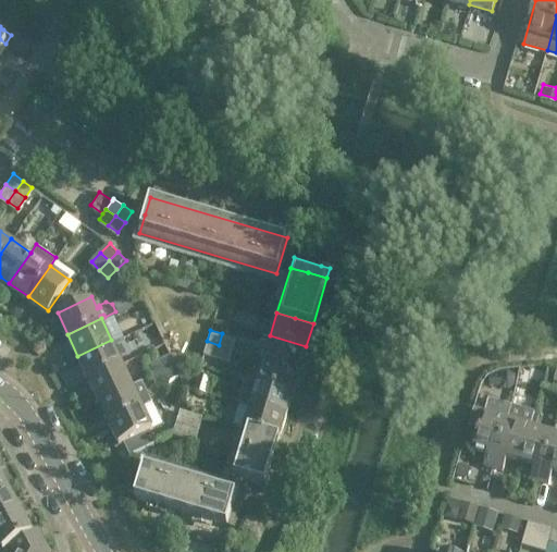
[(234,338),(222,333),(219,345),(231,348),(234,338)]
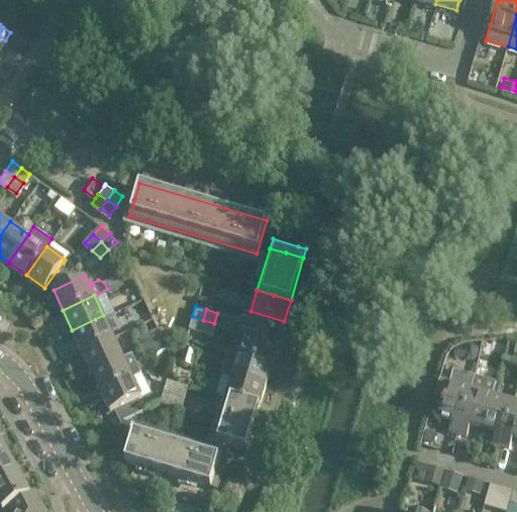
[(250,311),(244,332),(278,342),(284,321),(250,311)]
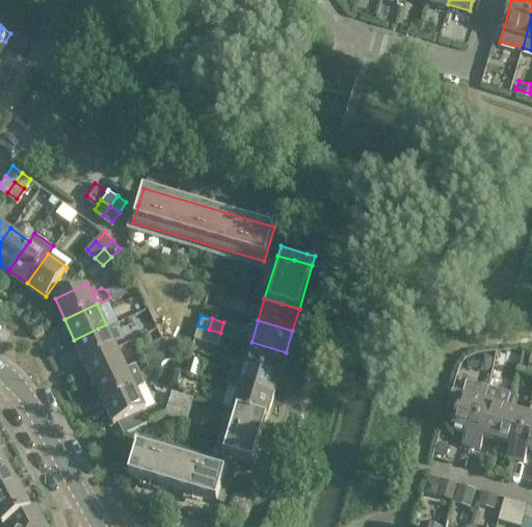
[(74,340),(84,360),(116,345),(106,324),(74,340)]
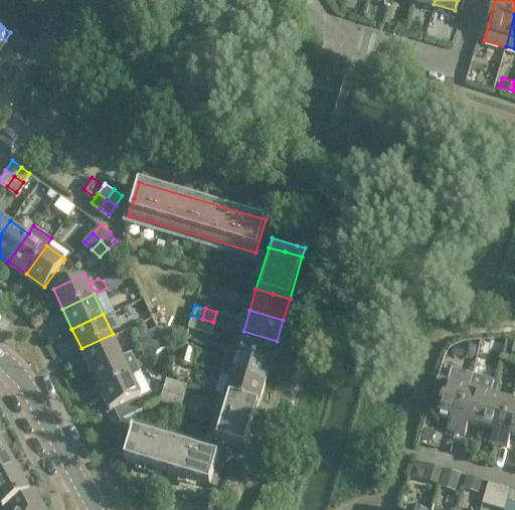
[(202,319),(191,315),(188,325),(199,329),(202,319)]
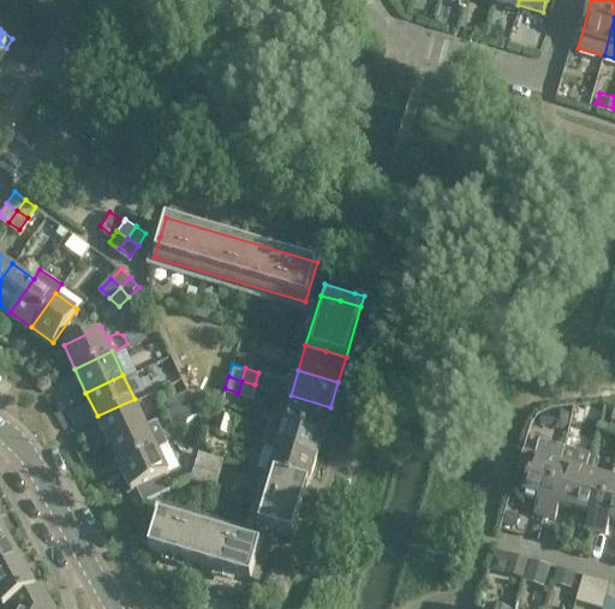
[(255,384),(242,381),(238,393),(251,396),(255,384)]
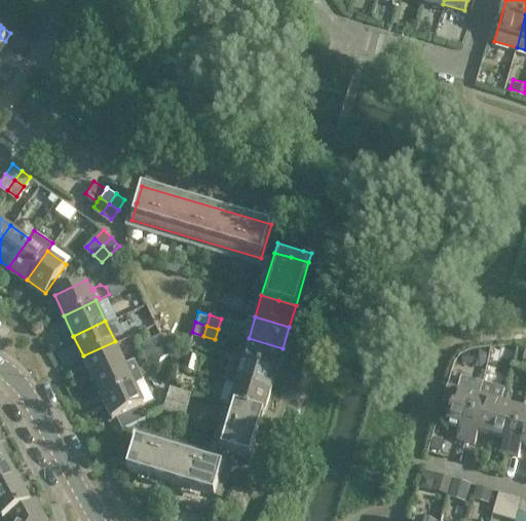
[(154,347),(165,341),(160,332),(149,337),(154,347)]
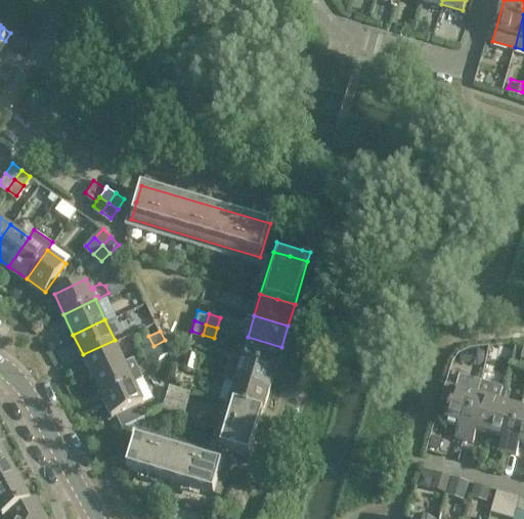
[(137,341),(142,351),(154,346),(148,336),(137,341)]
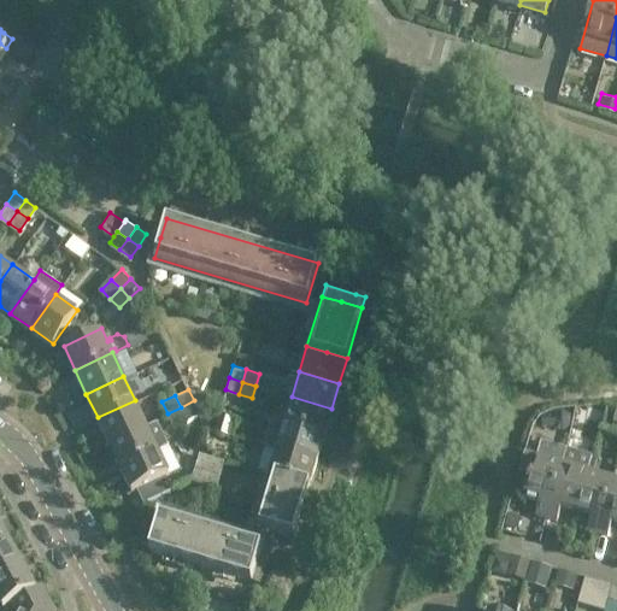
[(292,397),(285,422),(324,434),(331,409),(292,397)]
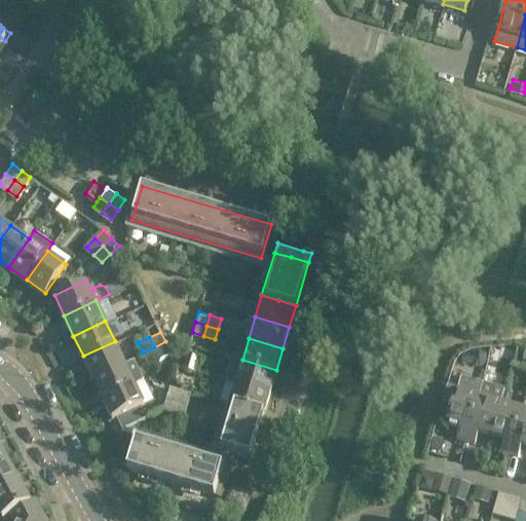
[(92,376),(124,361),(115,341),(83,356),(92,376)]
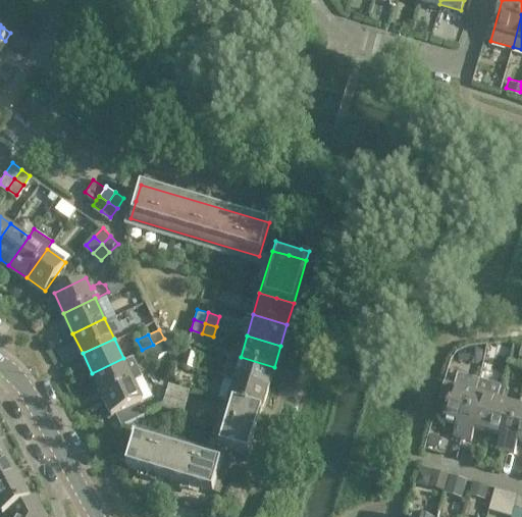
[(164,339),(153,345),(157,354),(168,349),(164,339)]
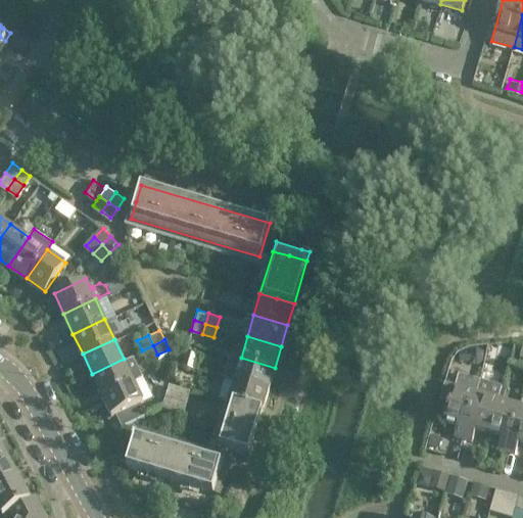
[(153,345),(142,350),(146,360),(157,355),(153,345)]
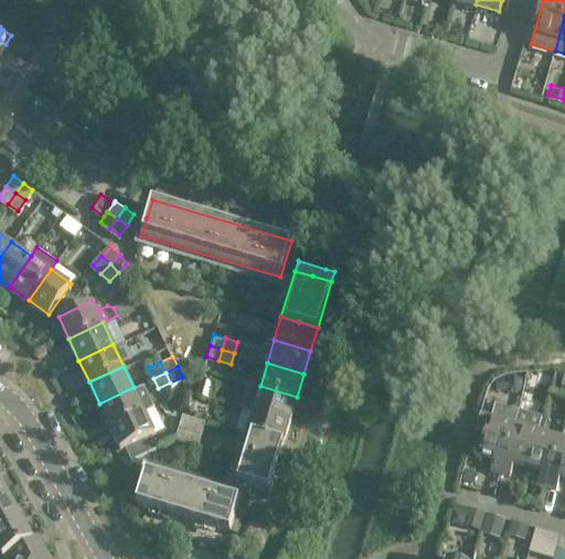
[(297,397),(260,386),(247,382),(241,405),(243,406),(253,409),(289,420),(297,397)]
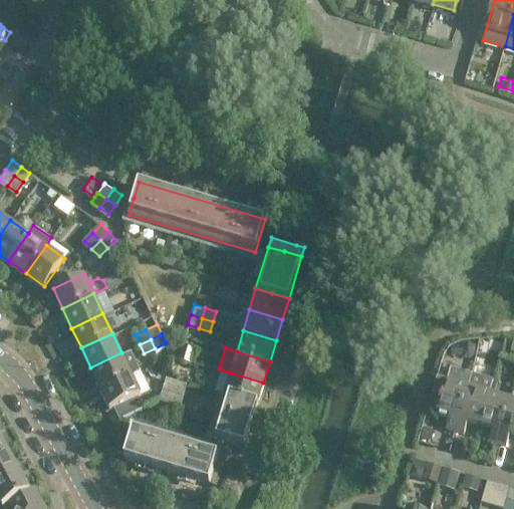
[(99,388),(132,372),(121,352),(90,367),(99,388)]
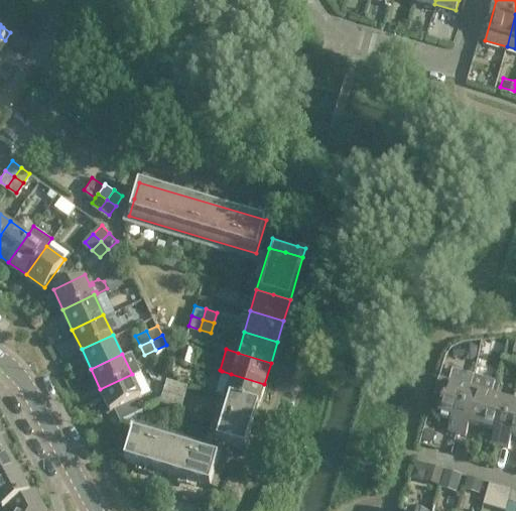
[(448,377),(438,374),(434,391),(443,394),(438,411),(452,414),(447,427),(457,430),(473,373),(452,366),(448,377)]
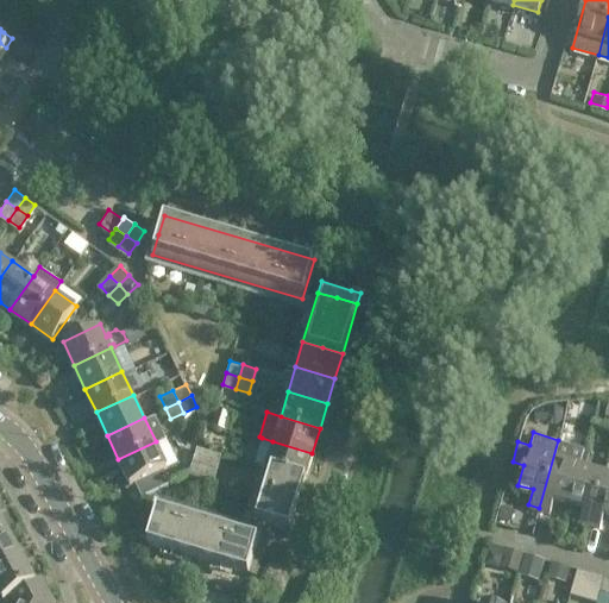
[(262,438),(253,463),(265,466),(305,478),(312,453),(272,441),(262,438)]
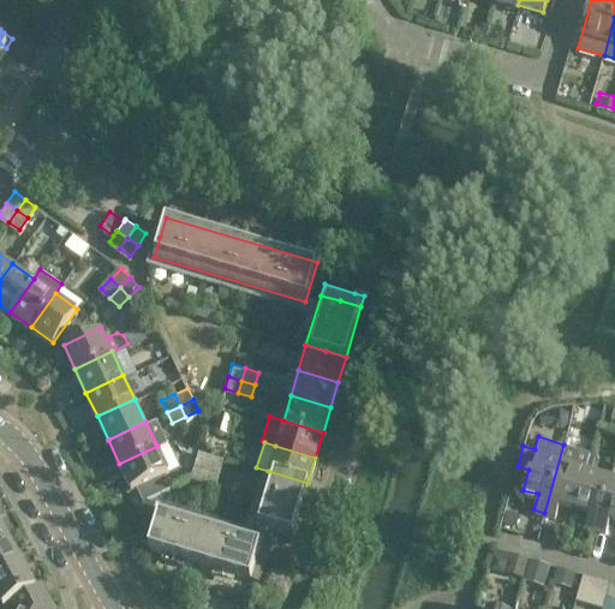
[(590,452),(563,445),(544,513),(554,515),(559,500),(573,505),(585,464),(590,452)]
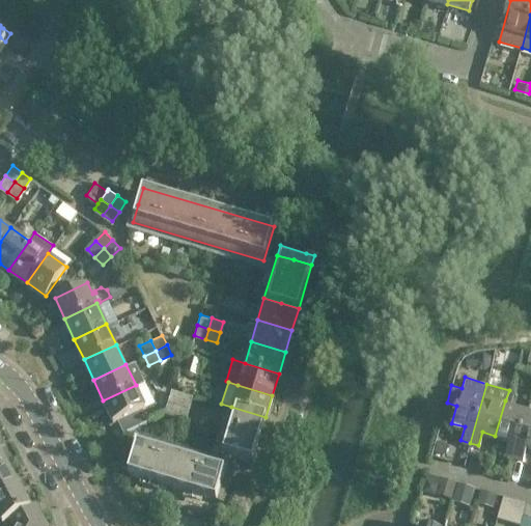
[(136,385),(103,400),(113,421),(118,418),(123,431),(147,419),(142,407),(145,406),(136,385)]
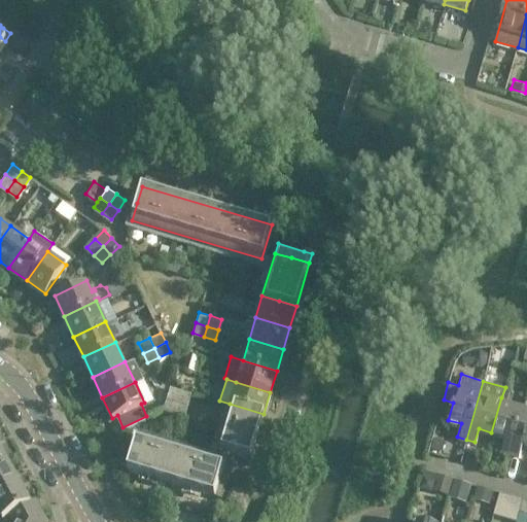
[(169,397),(179,402),(183,389),(172,386),(169,397)]
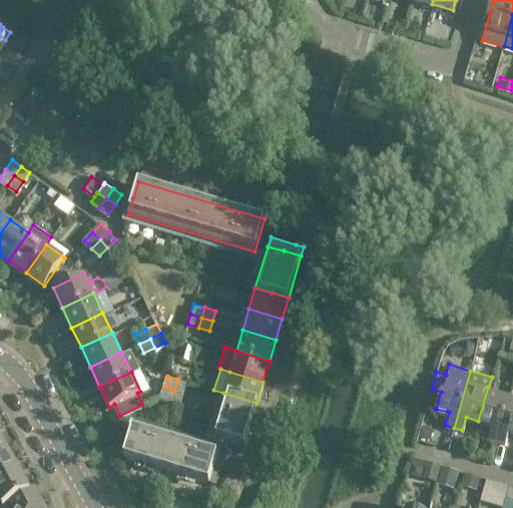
[(178,379),(174,391),(185,394),(188,382),(178,379)]
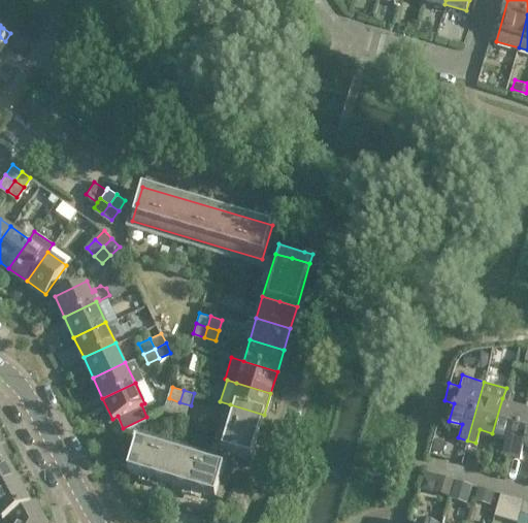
[(166,411),(176,414),(179,402),(169,398),(166,411)]
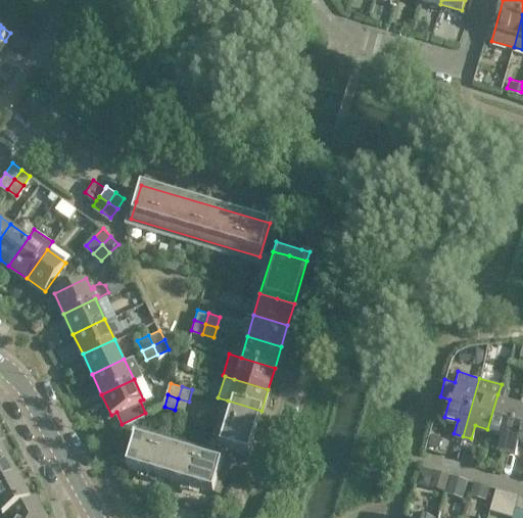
[(487,429),(501,433),(496,445),(506,449),(520,402),(497,394),(487,429)]
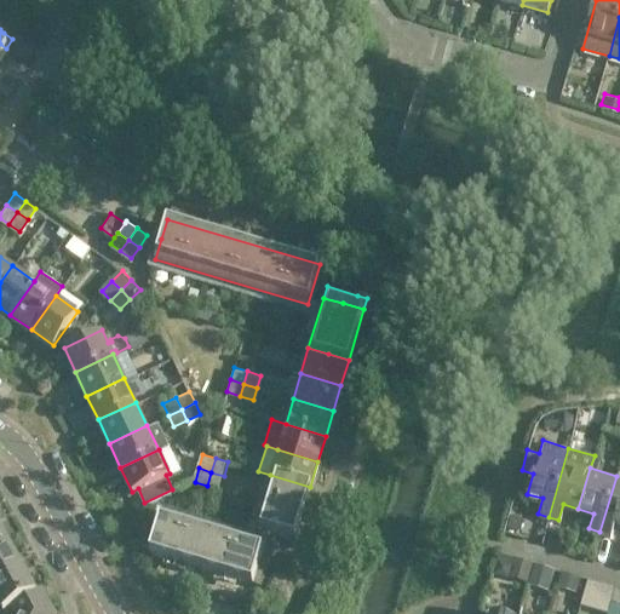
[(211,472),(207,486),(219,489),(224,476),(211,472)]
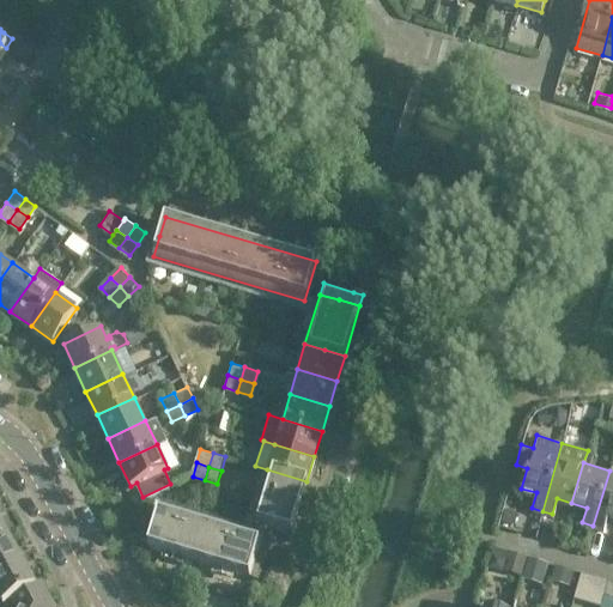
[(253,519),(272,524),(292,530),(307,481),(267,469),(253,519)]
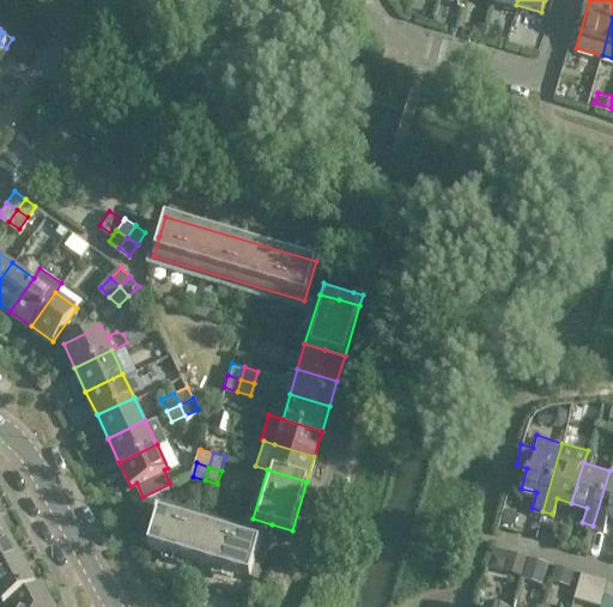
[(593,526),(604,528),(607,514),(612,515),(612,471),(610,471),(593,526)]
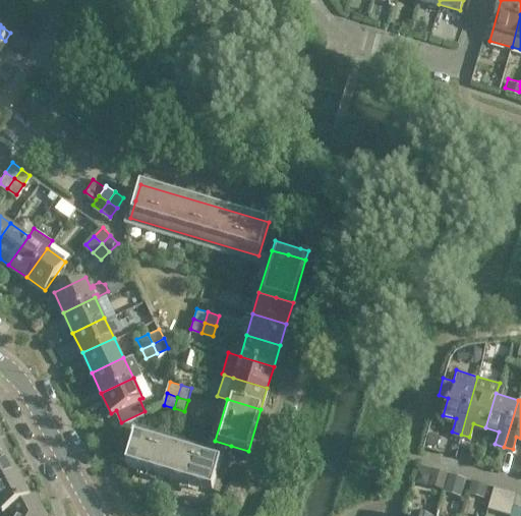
[(125,463),(189,481),(211,489),(220,454),(135,430),(125,463)]
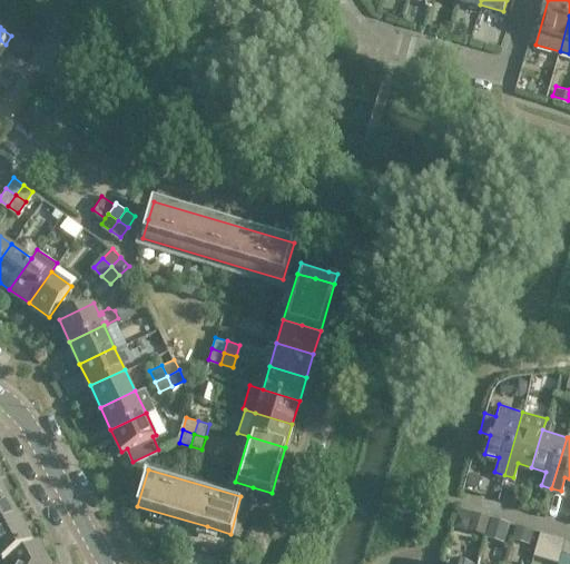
[(0,495),(0,525),(19,515),(6,492),(0,495)]
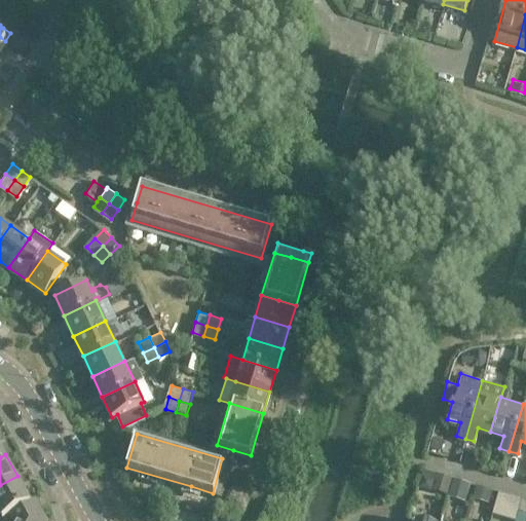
[(222,495),(227,479),(232,461),(222,458),(213,493),(222,495)]
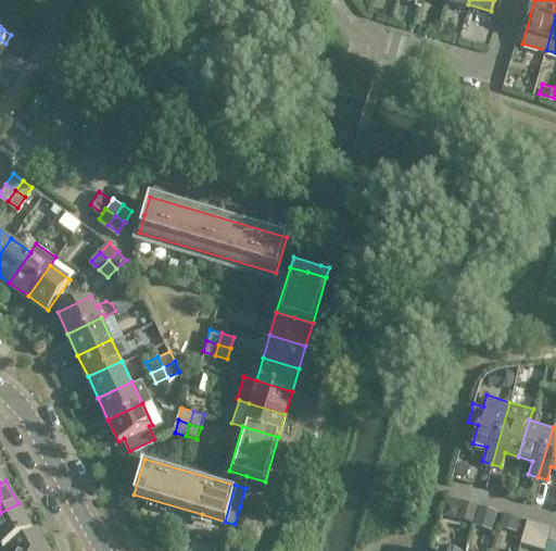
[(460,498),(456,514),(472,520),(477,503),(460,498)]
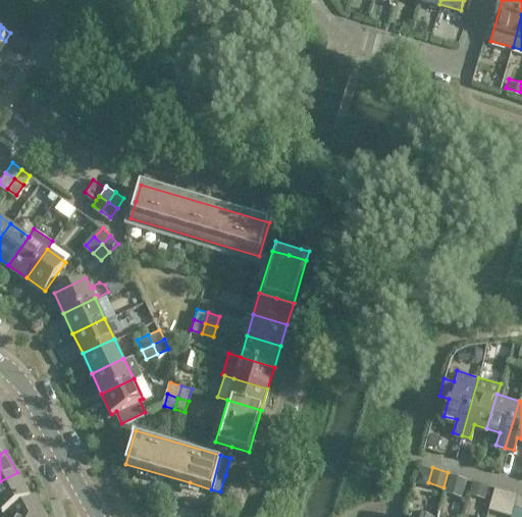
[(48,514),(35,490),(30,495),(17,472),(0,481),(0,507),(2,510),(7,507),(11,515),(11,516),(48,514)]
